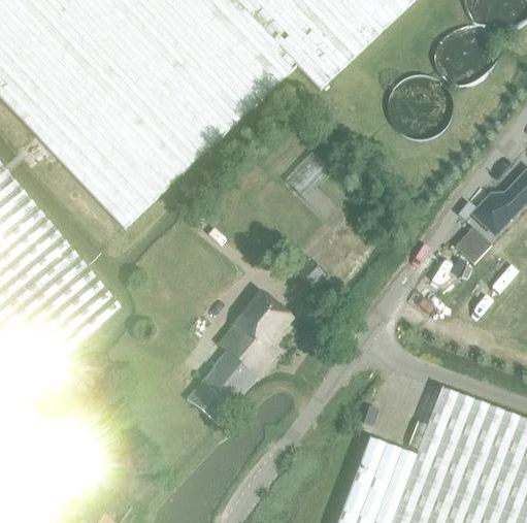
[(0,0),(0,95),(125,229),(296,65),(320,90),(415,0),(0,0)]
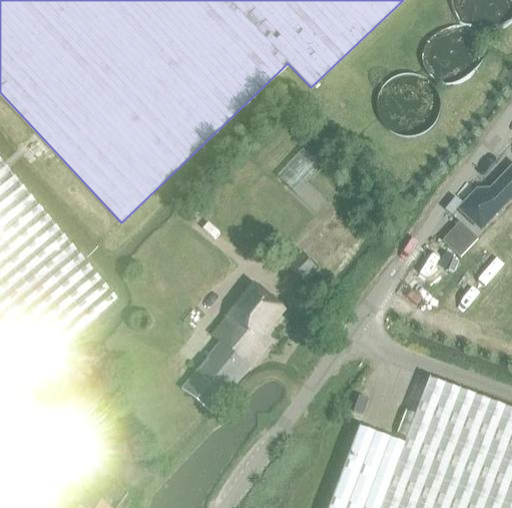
[(304,146),(279,173),(298,191),(323,165),(304,146)]
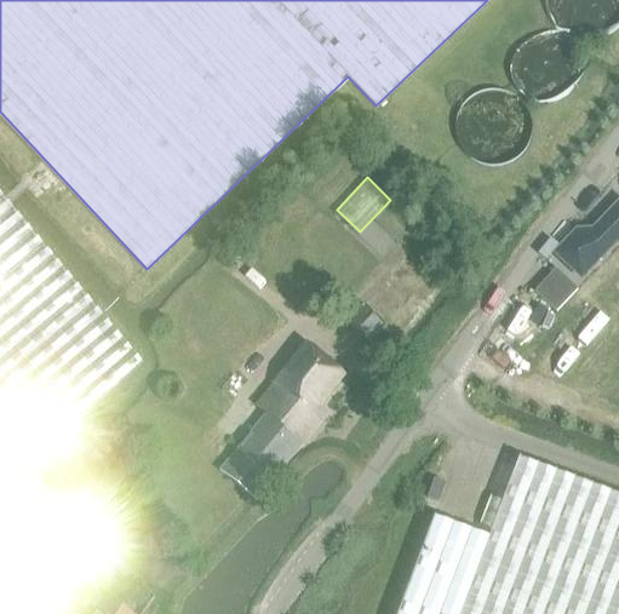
[(0,613),(32,613),(34,613),(52,613),(46,606),(104,556),(35,472),(76,439),(66,425),(143,361),(0,189),(0,613)]
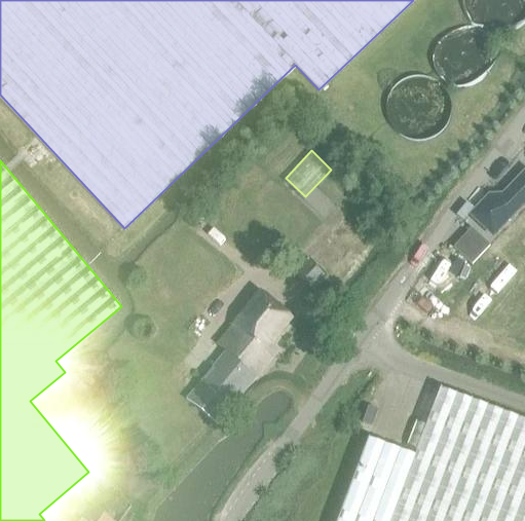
[(479,218),(492,231),(493,232),(524,198),(524,170),(496,200),(489,194),(481,203),(487,210),(479,218)]
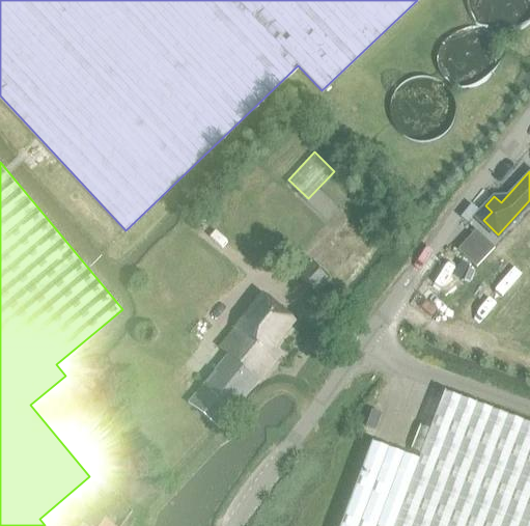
[(477,228),(458,247),(477,265),(496,245),(477,228)]
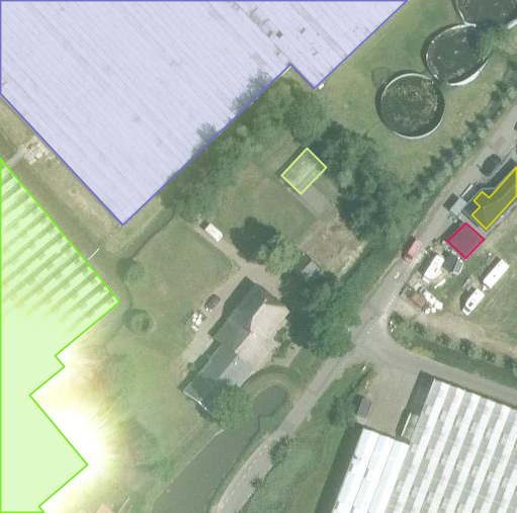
[(304,250),(289,267),(310,283),(324,266),(304,250)]
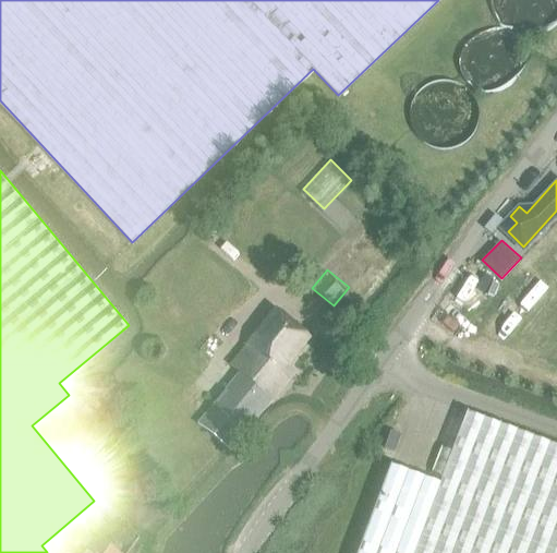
[(241,370),(220,396),(213,406),(201,421),(232,446),(294,370),(287,364),(310,335),(276,309),(232,363),(241,370)]
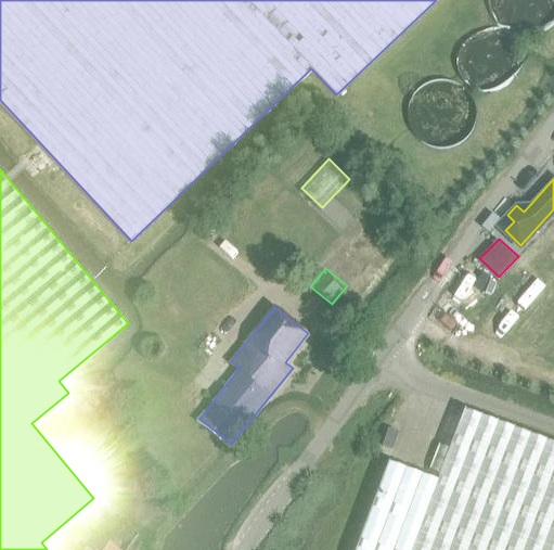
[(553,445),(464,412),(439,477),(438,477),(410,549),(553,549),(553,445)]
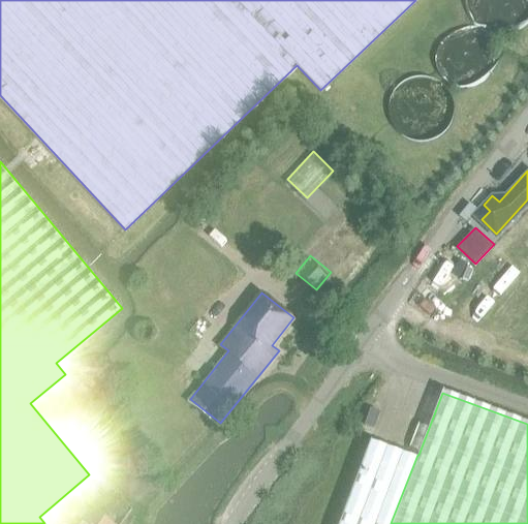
[(375,427),(381,411),(372,407),(366,423),(375,427)]
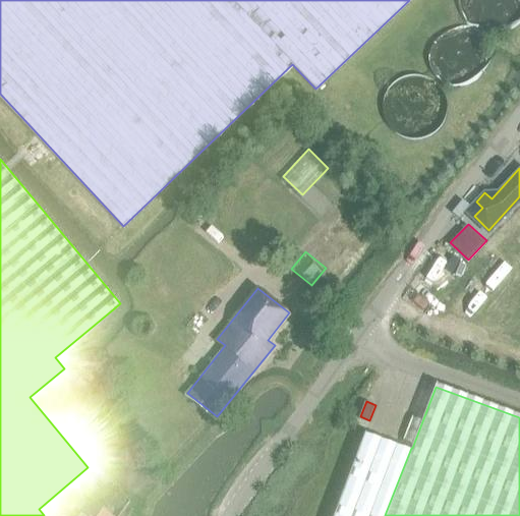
[(385,515),(411,448),(390,440),(366,432),(334,515),(385,515)]
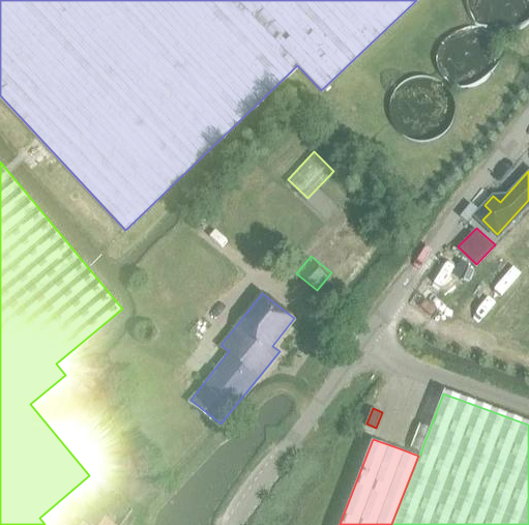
[(116,524),(93,508),(92,511),(81,502),(70,517),(81,524),(80,524),(116,524)]
